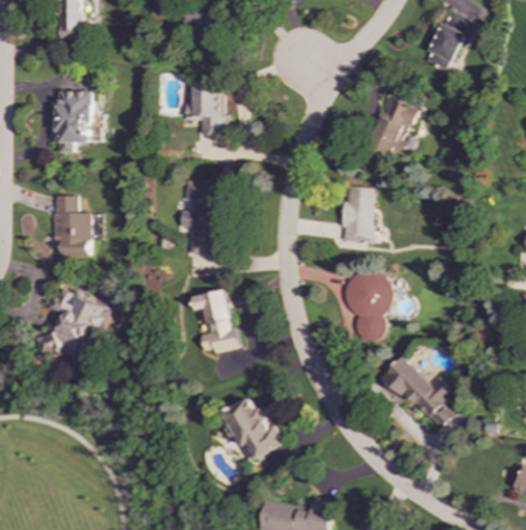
[(82,0),(59,0),(59,39),(87,39),(87,24),(82,24),(82,0)]
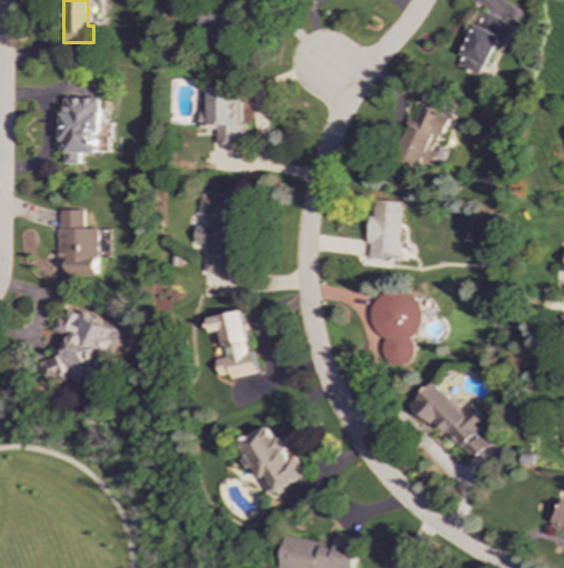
[(509,24),(479,10),(453,67),(476,77),(493,40),(501,43),(509,24)]
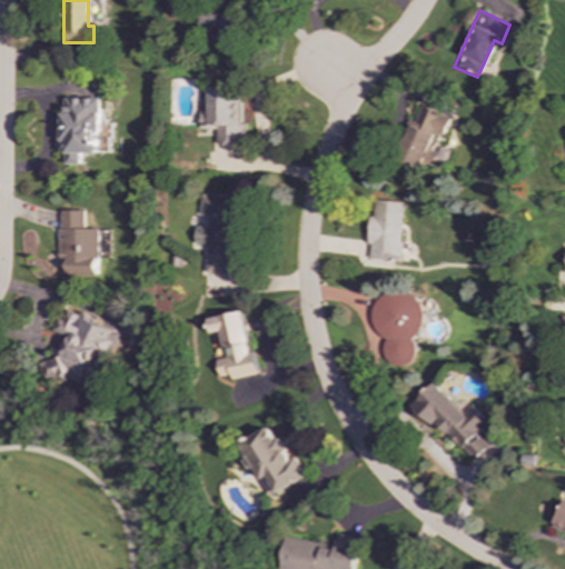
[(204,111),(196,111),(196,129),(209,129),(209,143),(243,143),(243,123),(237,123),(237,86),(204,86),(204,111)]
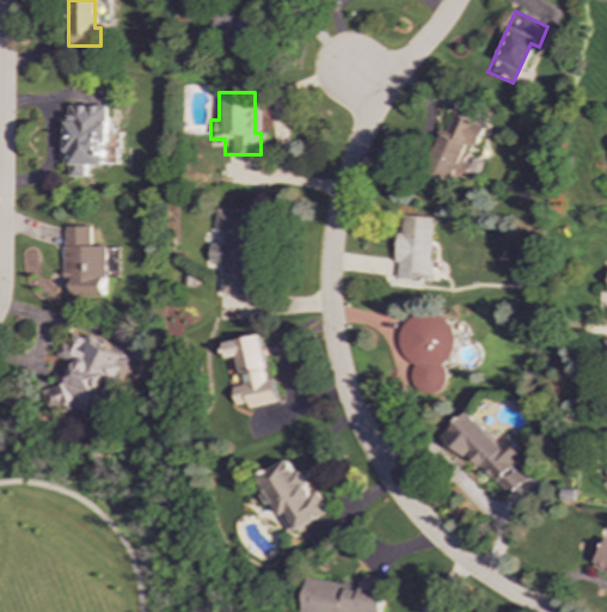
[(104,105),(65,105),(65,176),(84,176),(84,165),(104,165),(104,105)]
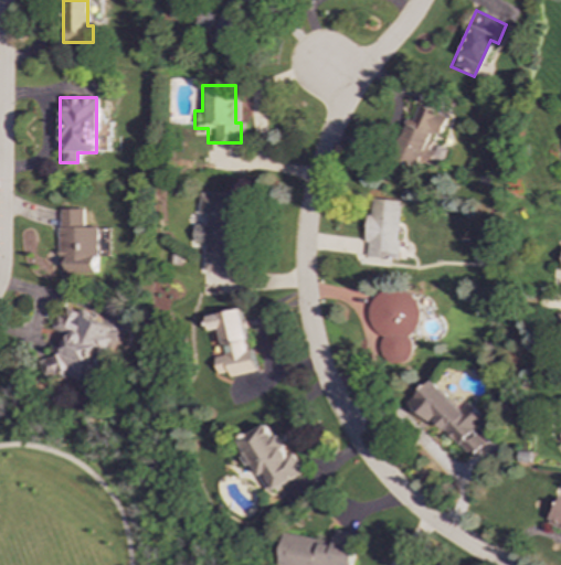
[(443,116),(412,104),(390,160),(414,170),(417,161),(434,168),(440,153),(422,147),(427,132),(435,136),(443,116)]
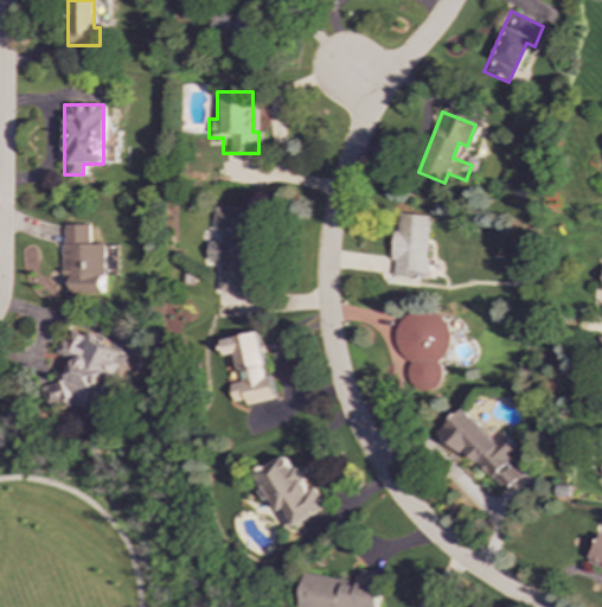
[(215,291),(249,292),(250,272),(244,272),(245,234),(251,234),(253,209),(211,208),(210,230),(218,230),(218,242),(205,242),(204,261),(216,261),(215,291)]
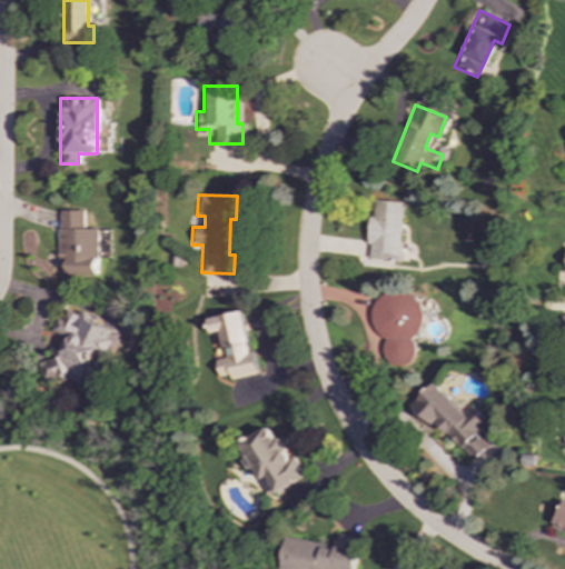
[(399,202),(368,200),(364,267),(377,267),(377,260),(396,261),(399,202)]
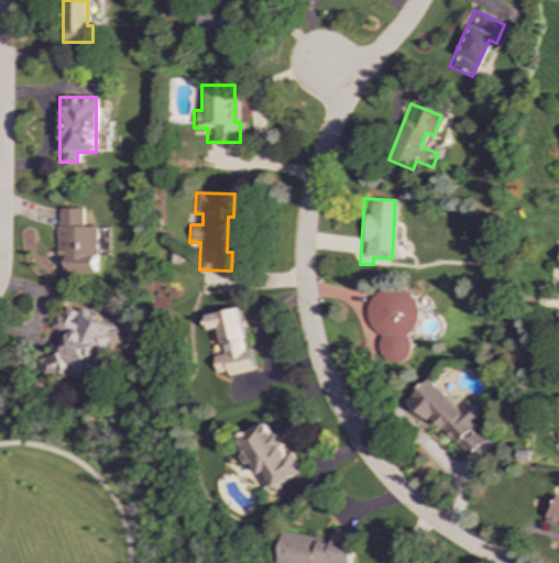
[(95,227),(81,227),(81,208),(56,208),(57,260),(63,258),(63,273),(95,273),(95,227)]
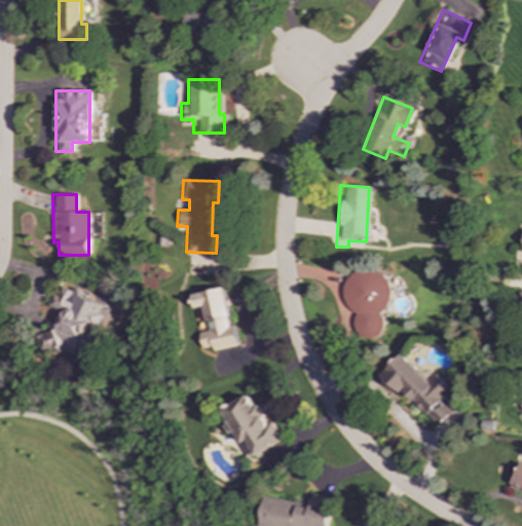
[(380,333),(383,272),(343,271),(341,311),(352,312),(351,331),(380,333)]
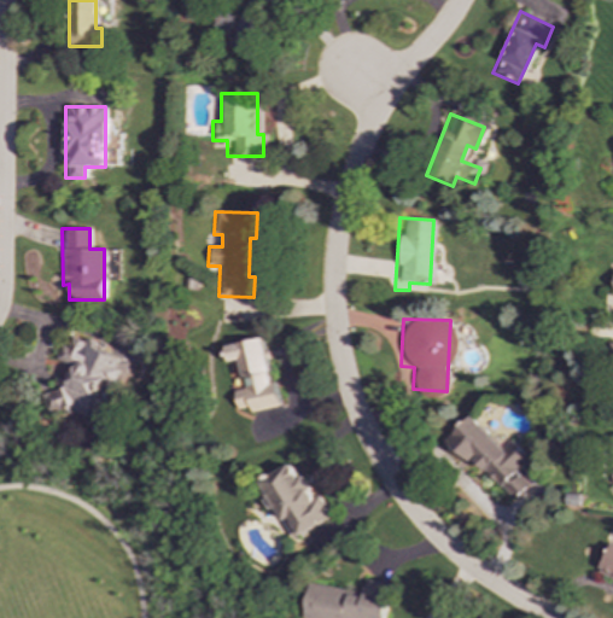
[(79,425),(97,397),(100,400),(124,365),(85,339),(82,342),(71,334),(56,359),(66,366),(44,401),(79,425)]
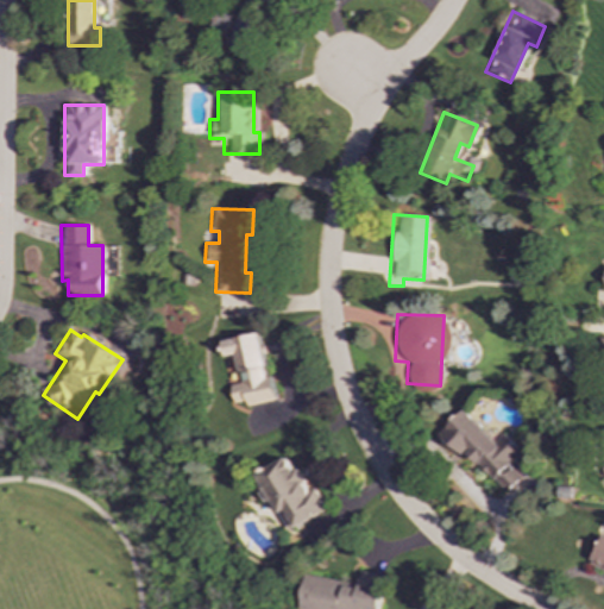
[(272,401),(268,376),(264,376),(257,333),(219,340),(221,357),(232,355),(238,384),(227,385),(231,405),(241,402),(243,406),(272,401)]
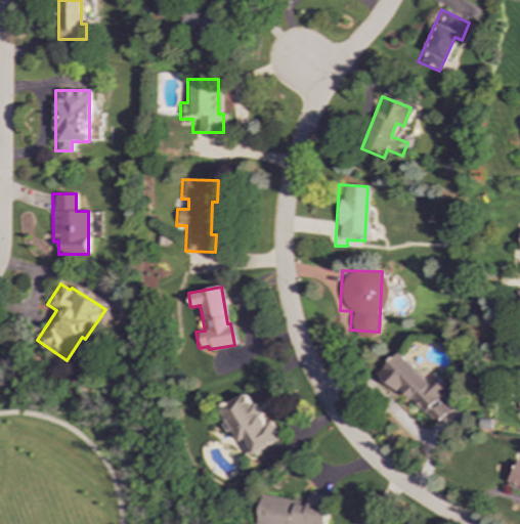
[(374,373),(393,395),(399,390),(429,423),(444,409),(435,400),(446,390),(431,373),(423,381),(398,352),(374,373)]
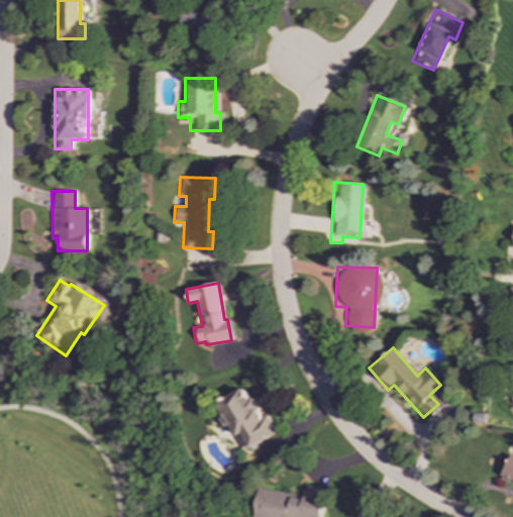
[(240,449),(271,435),(246,386),(215,401),(221,415),(217,417),(222,427),(228,424),(240,449)]
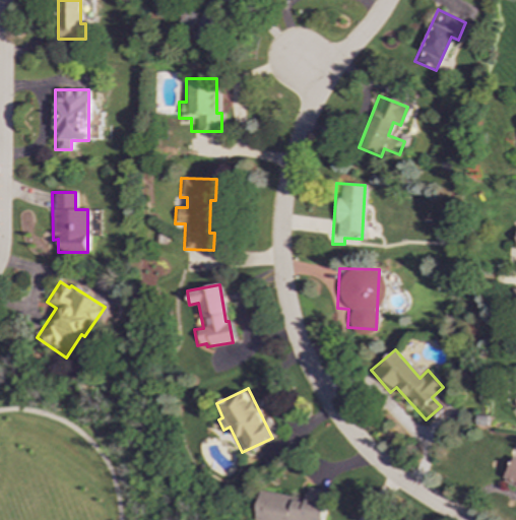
[(515,491),(515,459),(511,457),(500,483),(515,491)]
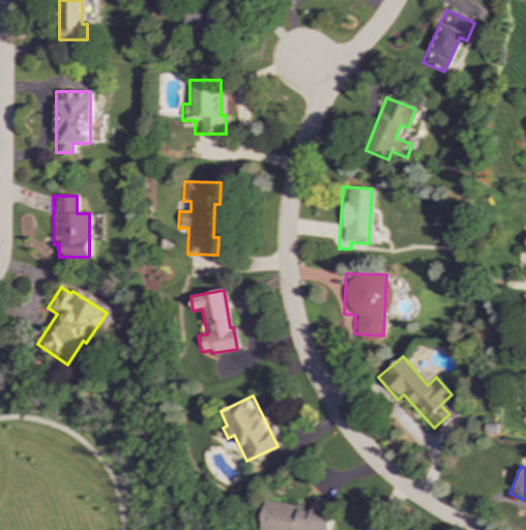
[(261,501),(257,529),(326,529),(331,501),(311,497),(309,508),(261,501)]
